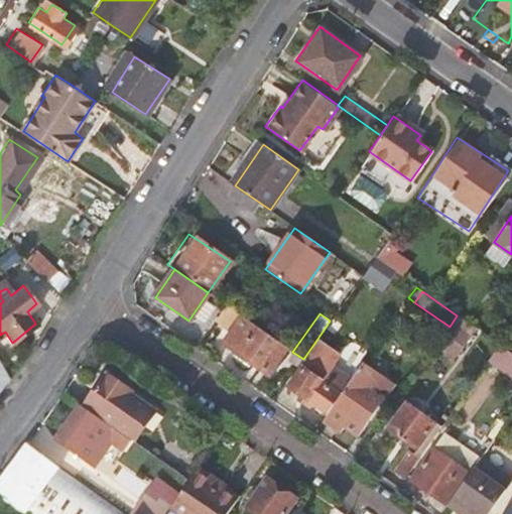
[(286,348),(243,316),(224,344),(267,375),(286,348)]
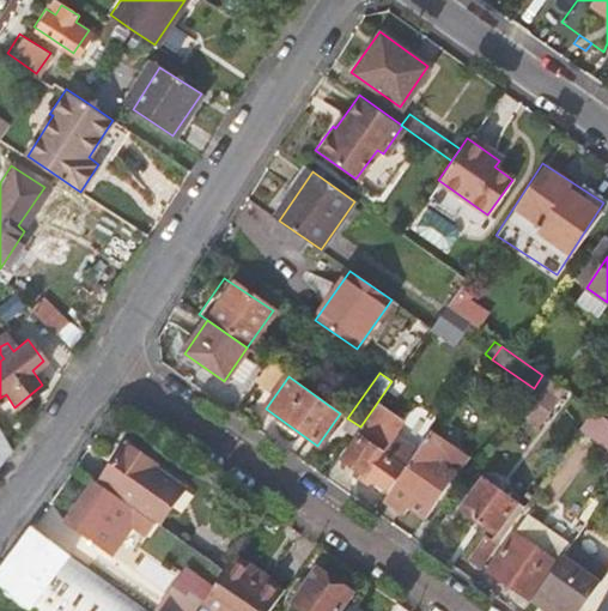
[(537,429),(557,401),(537,388),(518,415),(537,429)]
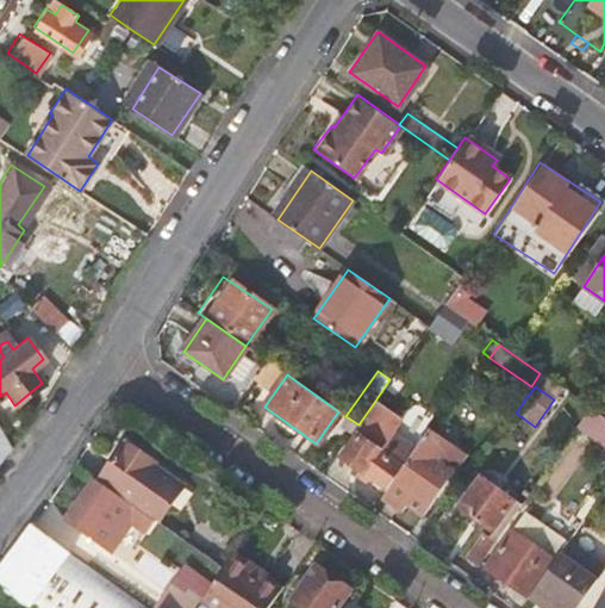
[(359,425),(354,432),(359,435),(342,458),(386,491),(415,451),(388,433),(397,422),(373,404),(359,425)]
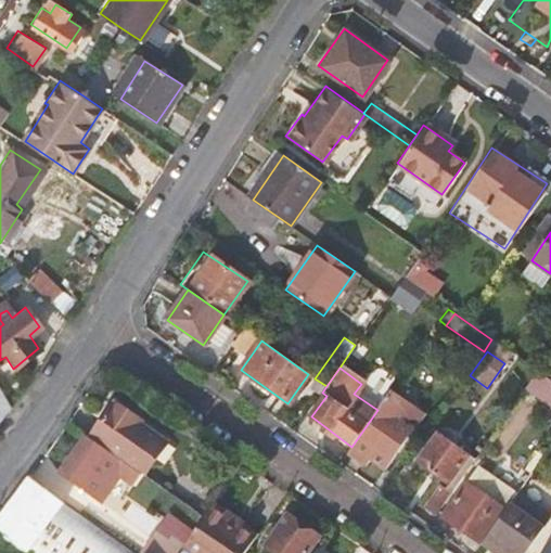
[(550,380),(537,371),(525,388),(550,407),(550,380)]
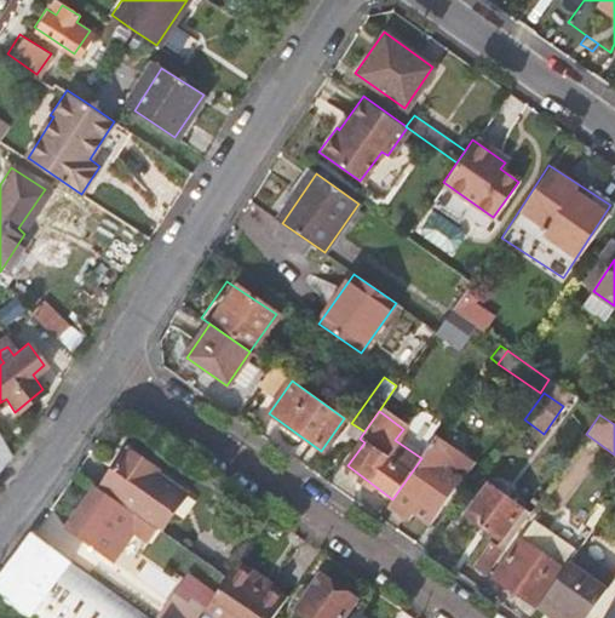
[(392,499),(388,507),(396,513),(408,498),(419,507),(414,515),(432,527),(464,481),(457,475),(467,458),(436,436),(421,458),(392,499)]
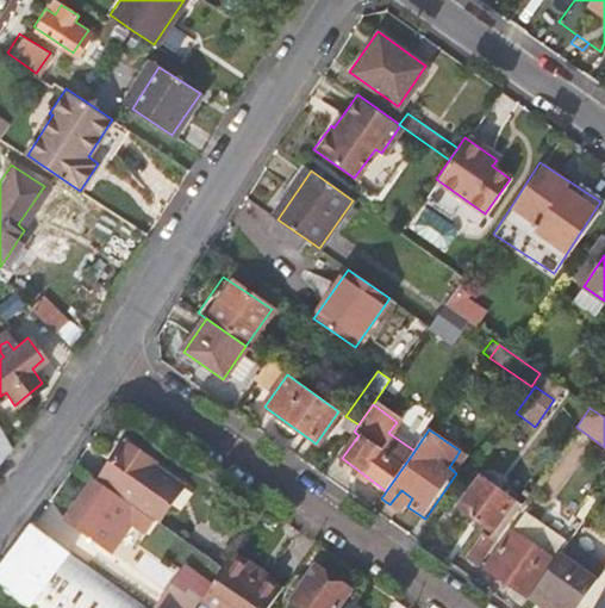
[(122,444),(97,482),(156,521),(168,503),(160,497),(173,478),(122,444)]
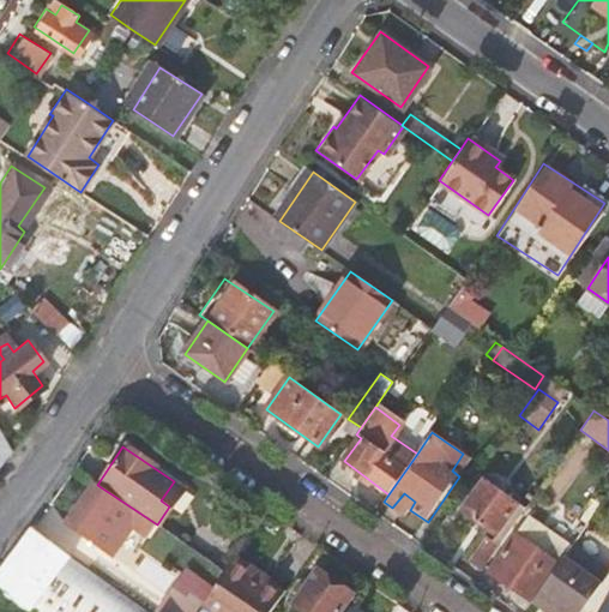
[(452,471),(459,477),(470,460),(463,454),(452,471)]
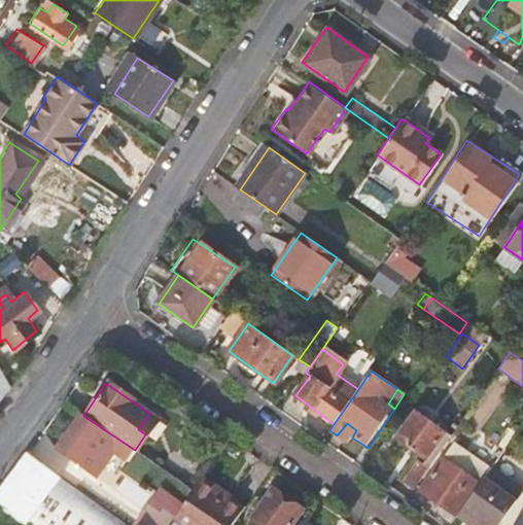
[(157,418),(149,413),(138,429),(145,434),(157,418)]
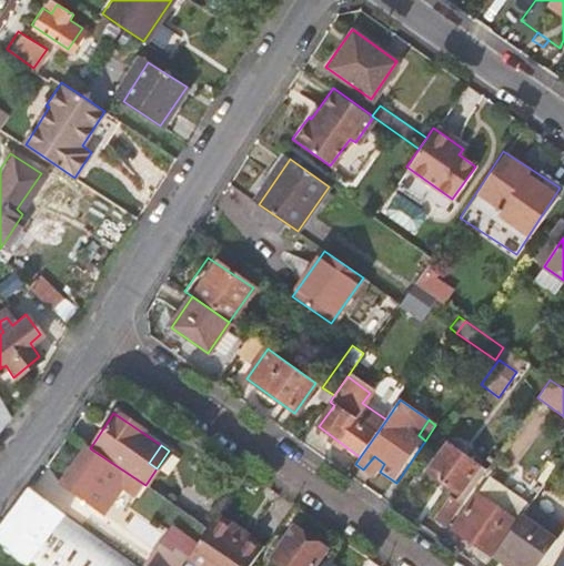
[(90,448),(88,446),(62,484),(107,514),(123,488),(143,502),(151,489),(145,485),(90,448)]
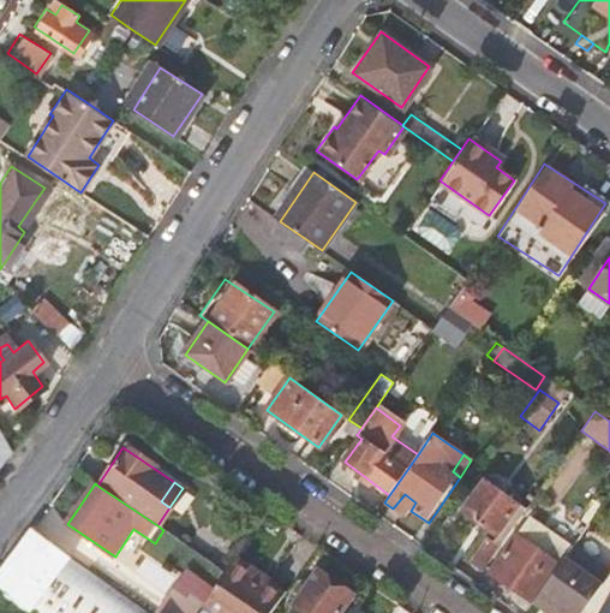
[(405,494),(393,509),(405,518),(411,511),(416,503),(405,494)]
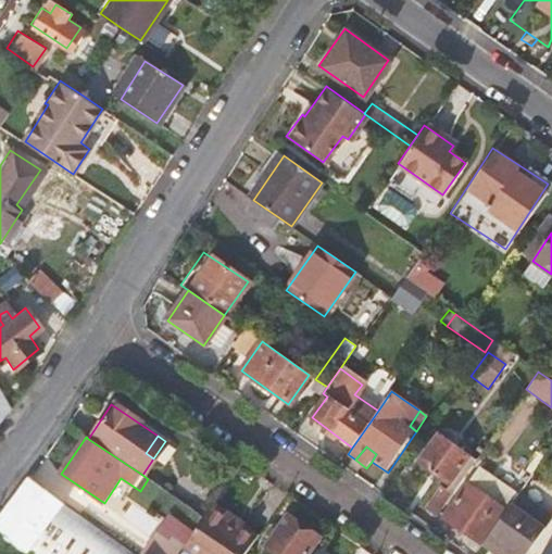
[(416,464),(448,486),(459,469),(428,448),(416,464)]
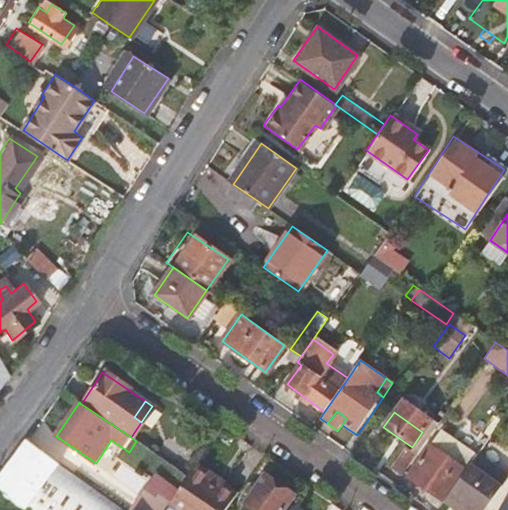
[(127,509),(24,440),(0,471),(0,488),(31,509),(127,509)]
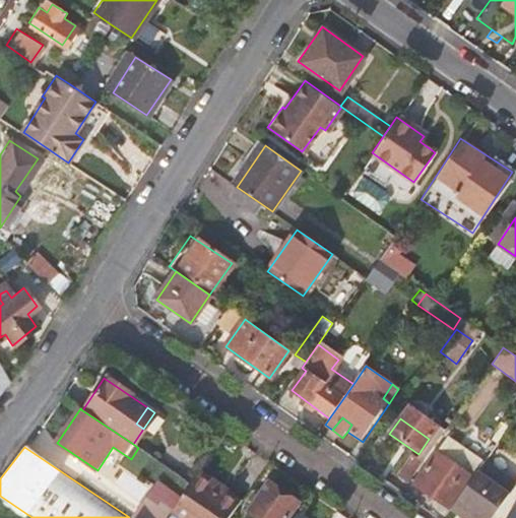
[(413,483),(451,510),(454,505),(473,478),(435,453),(413,483)]
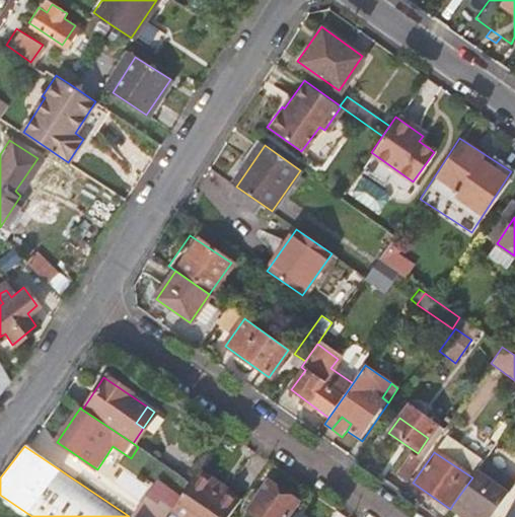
[(398,474),(408,483),(422,461),(413,455),(398,474)]
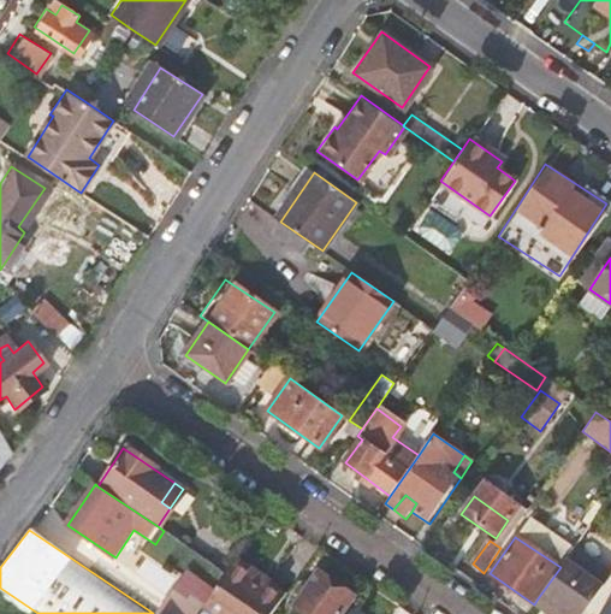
[(538,598),(559,613),(583,613),(610,576),(610,574),(574,549),(561,567),(538,598)]
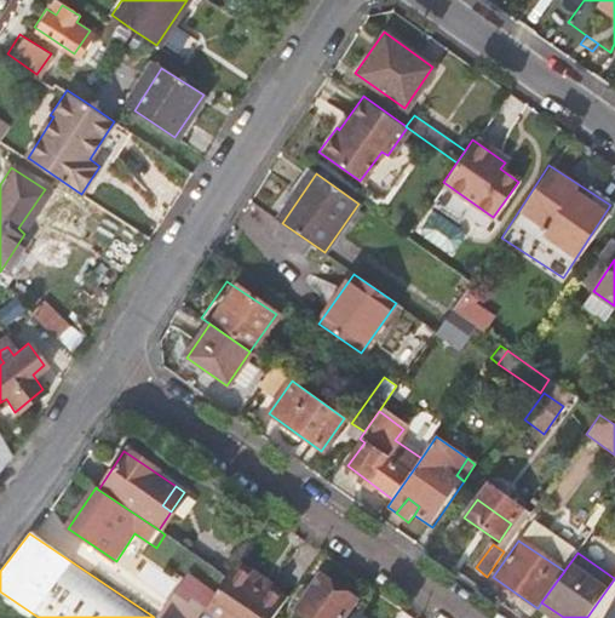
[(237,562),(202,612),(210,617),(271,617),(283,602),(252,581),(256,576),(237,562)]
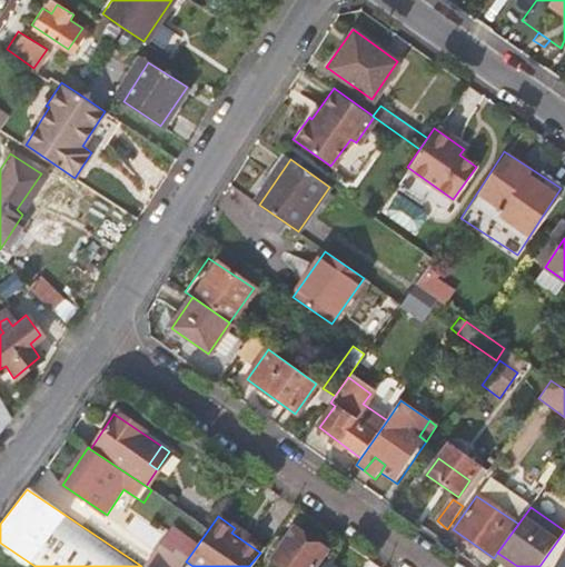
[(263,548),(235,528),(231,533),(260,553),(263,548)]
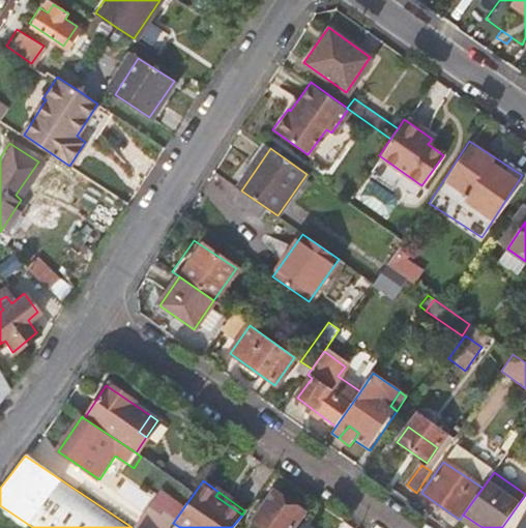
[(164,526),(178,507),(158,493),(145,510),(164,526)]
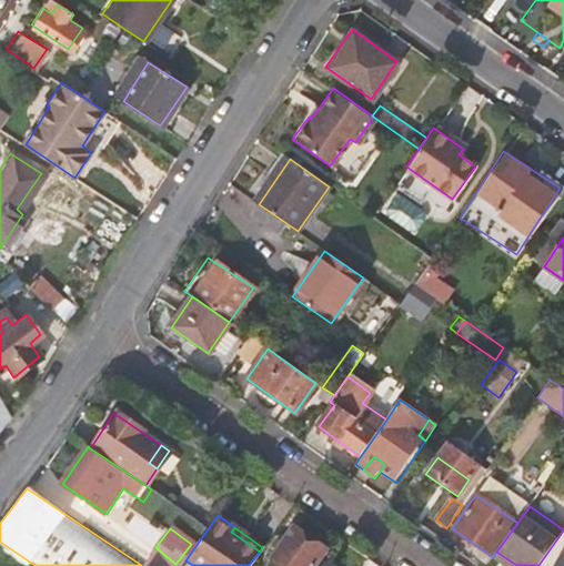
[(277,565),(311,565),(323,551),(291,529),(269,561),(277,565)]
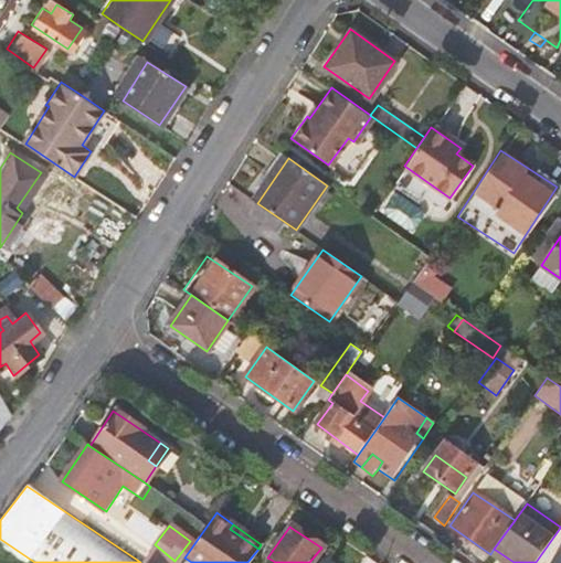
[(155,544),(141,562),(143,562),(172,562),(175,561),(155,544)]
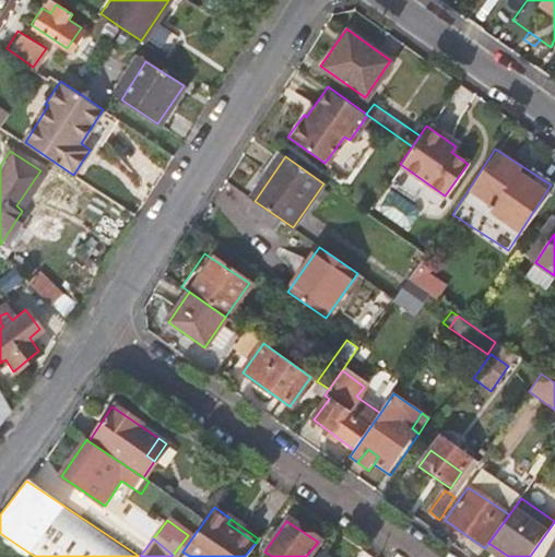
[(508,556),(488,543),(485,548),(497,556),(508,556)]
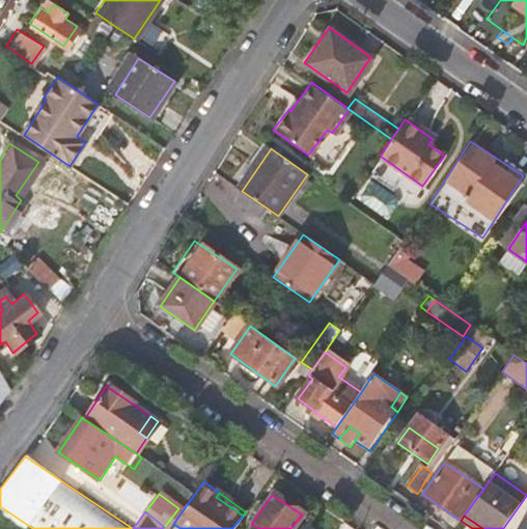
[(526,528),(526,516),(517,528),(526,528)]
